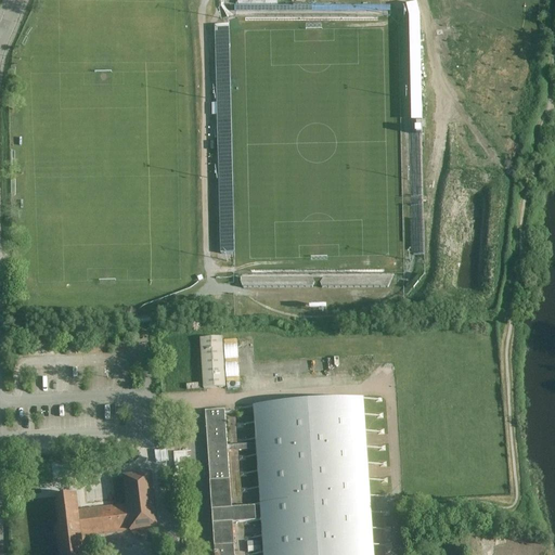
[(391,8),(233,8),(233,17),(391,17),(391,8)]
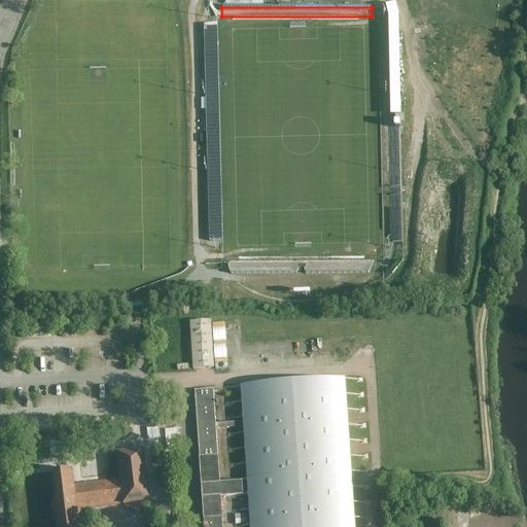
[(208,243),(222,242),(217,26),(203,27),(208,243)]
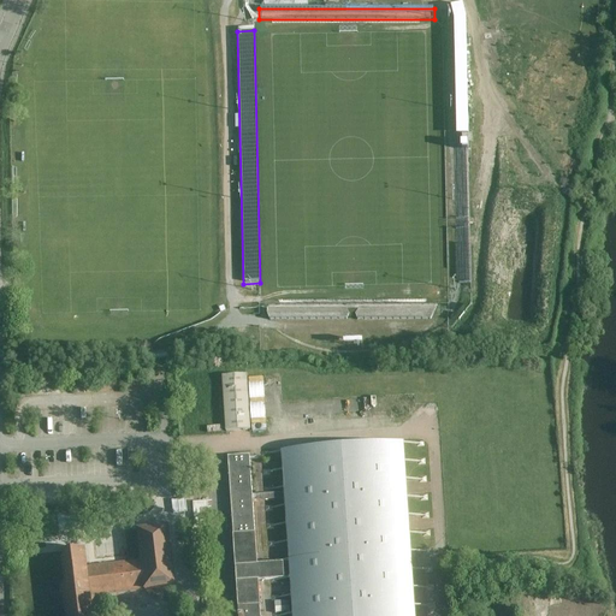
[(456,219),(456,230),(472,229),(472,219),(456,219)]
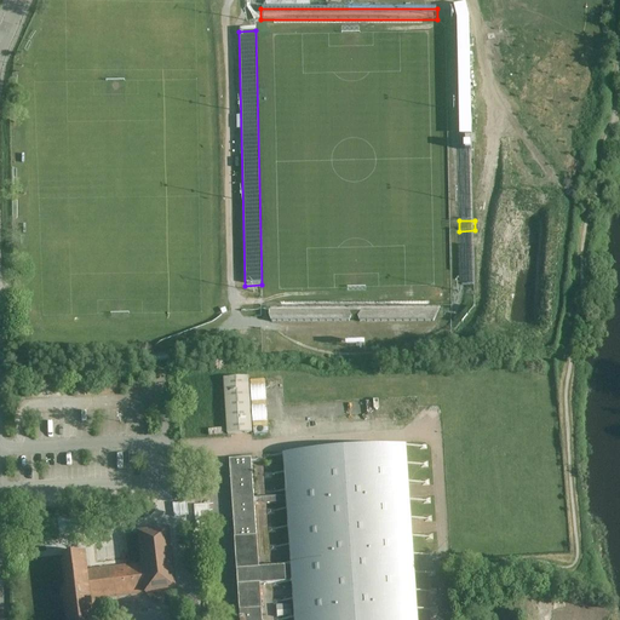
[(476,285),(475,230),(459,231),(460,285),(476,285)]
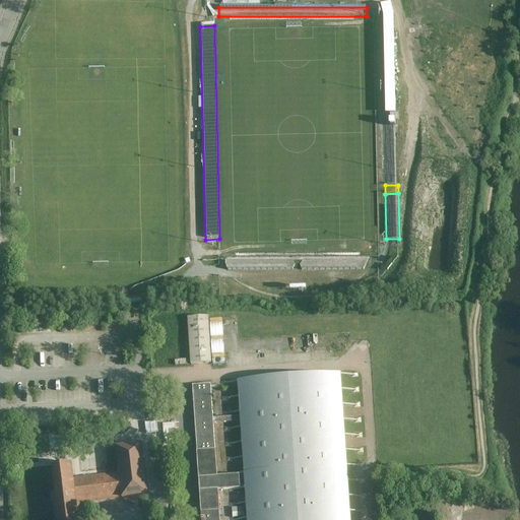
[(226,270),(291,270),(295,265),(291,259),(224,259),(224,265),(226,270)]
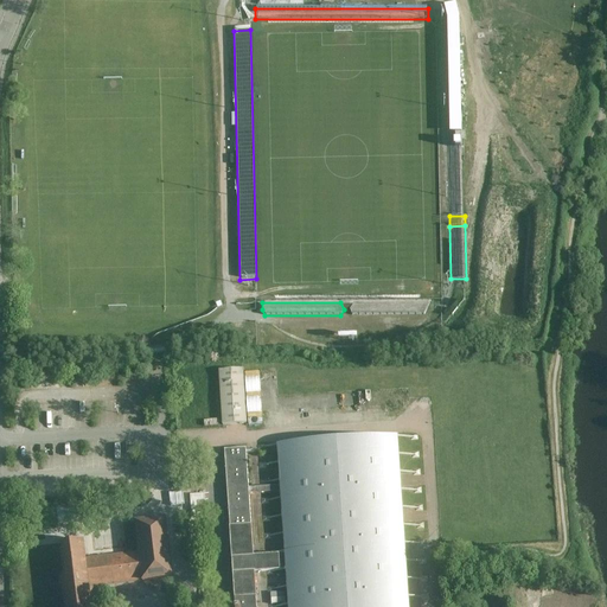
[(244,371),(244,366),(221,368),(223,419),(224,426),(248,425),(244,371)]
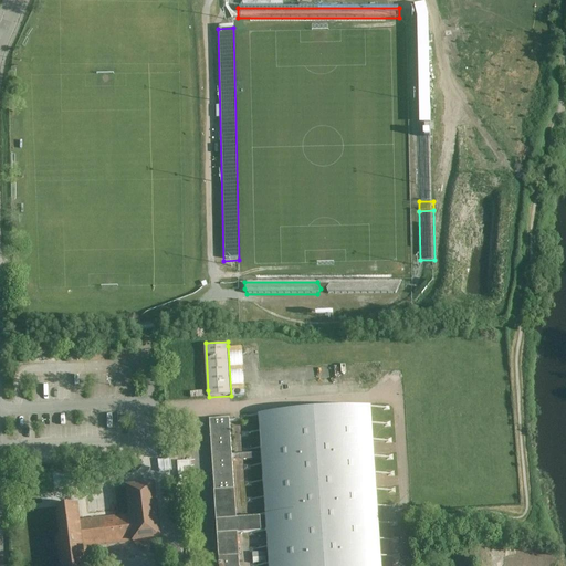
[(295,379),(337,377),(336,364),(294,366),(295,379)]
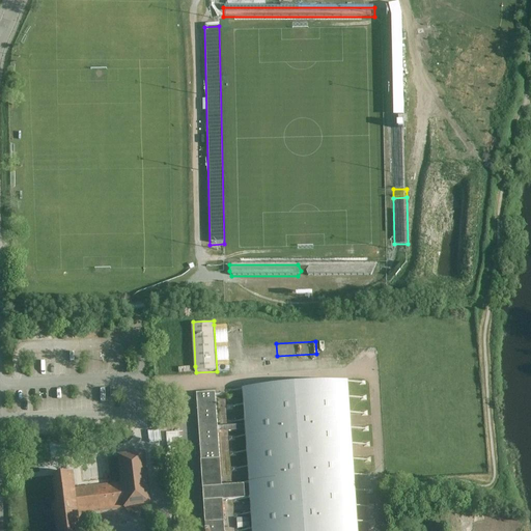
[(250,496),(252,530),(358,530),(356,485),(350,379),(244,385),(246,423),(246,430),(250,484),(250,496)]
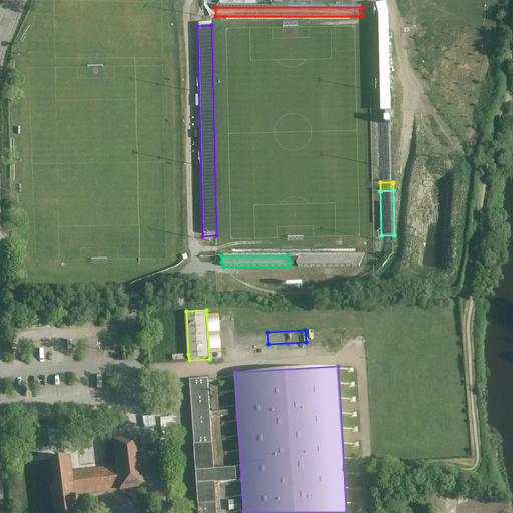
[(215,469),(211,417),(237,416),(237,409),(210,411),(208,378),(191,379),(199,512),(217,512),(215,481),(241,479),(241,468),(215,469)]
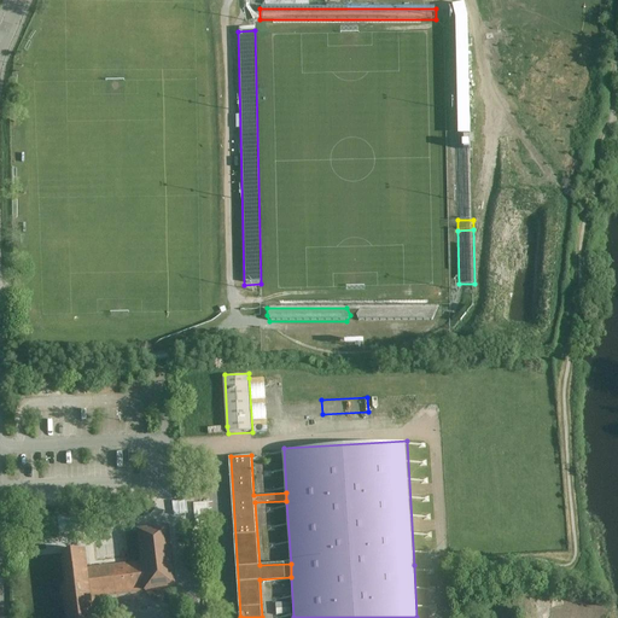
[(139,528),(143,563),(146,586),(146,593),(158,590),(176,588),(169,529),(168,524),(139,528)]
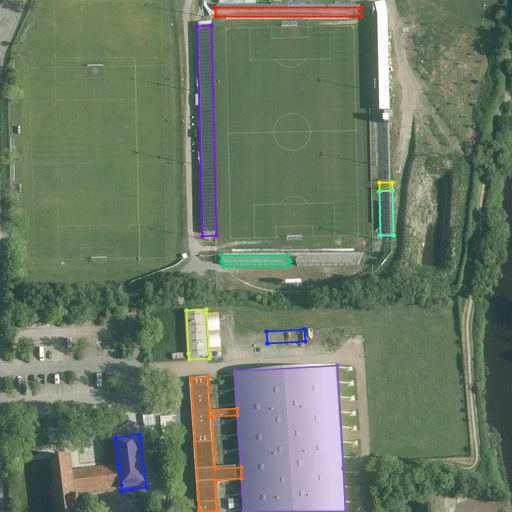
[(121,485),(118,466),(73,470),(71,455),(51,458),(56,511),(79,511),(77,491),(121,485)]
